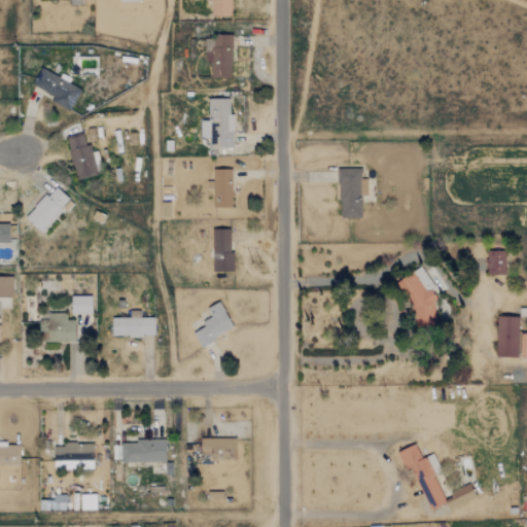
[(211,0),(212,15),(232,15),(231,0),(211,0)]
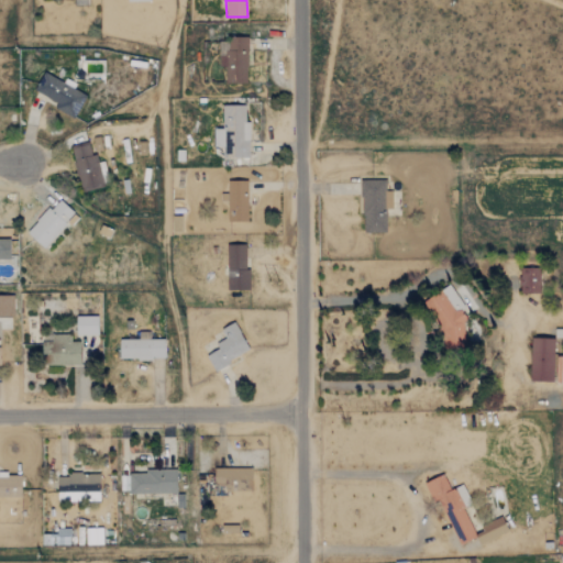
[(246,36),(225,37),(225,57),(223,57),(224,84),(249,83),(246,36)]
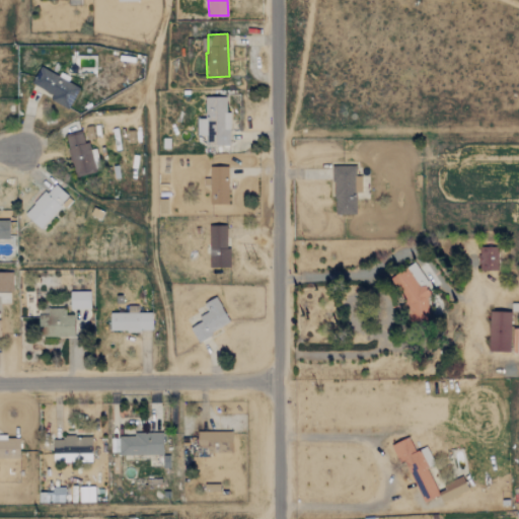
[(31,83),(53,93),(50,99),(68,107),(78,86),(40,67),(31,83)]
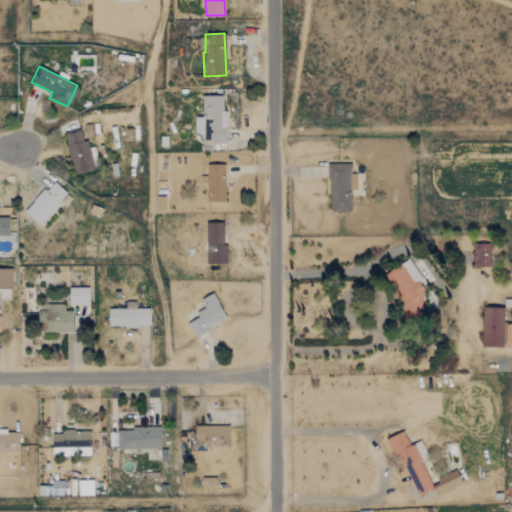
[(226,110),(222,110),(223,95),(202,95),(202,116),(195,116),(194,133),(203,134),(202,142),(226,143),(226,110)]
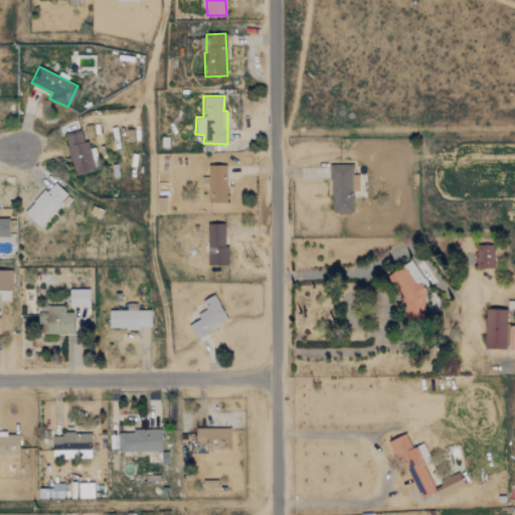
[(73,175),(96,171),(89,142),(83,143),(80,130),(64,134),(73,175)]
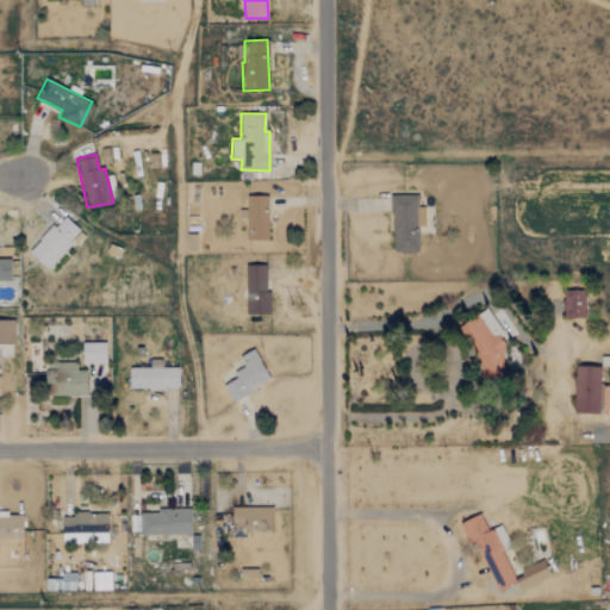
[(418,194),(391,195),(392,251),(418,250),(417,225),(425,225),(424,206),(418,206),(418,194)]
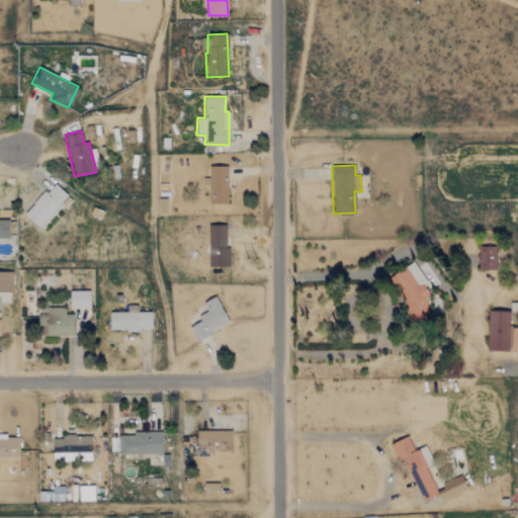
[(228,203),(227,166),(208,166),(209,204),(228,203)]
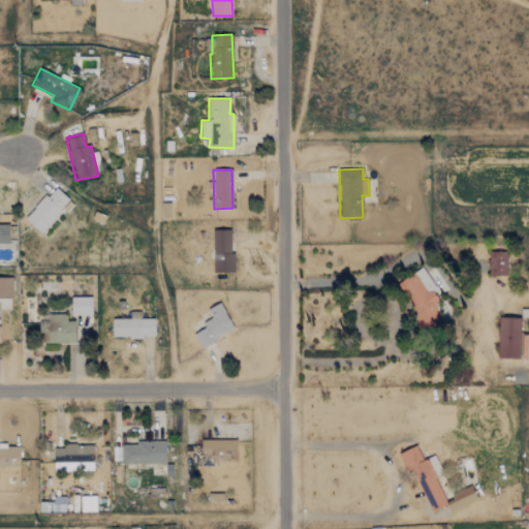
[(25,218),(40,232),(70,201),(55,186),(25,218)]
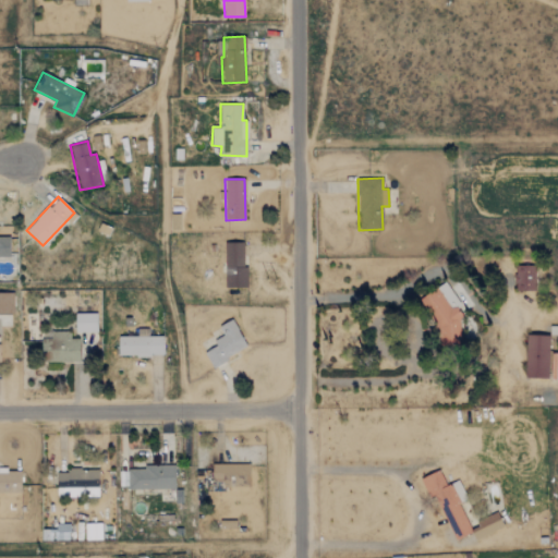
[(0,259),(9,261),(10,237),(0,235),(0,259)]
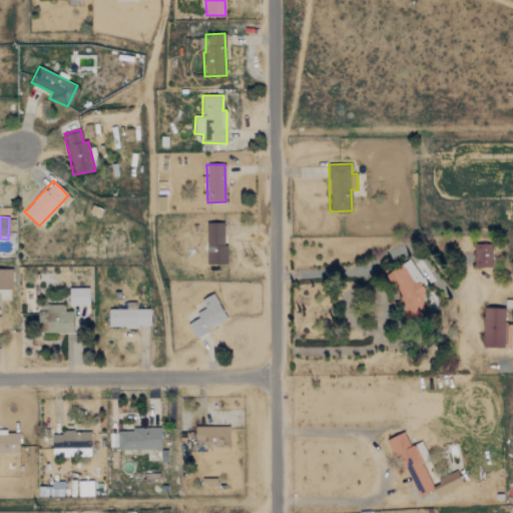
[(224,222),(206,223),(207,265),(225,264),(224,222)]
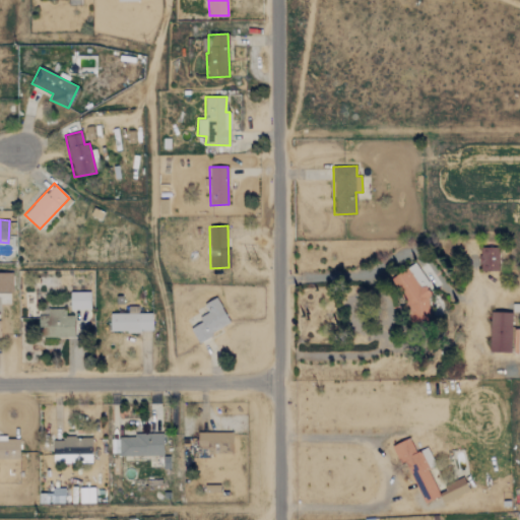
[(500,248),(480,248),(480,270),(499,271),(500,248)]
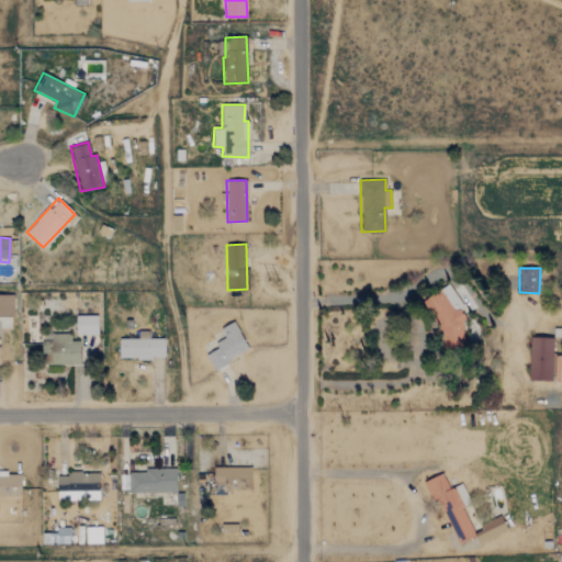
[(464,347),(458,287),(441,289),(442,296),(434,298),(439,349),(464,347)]
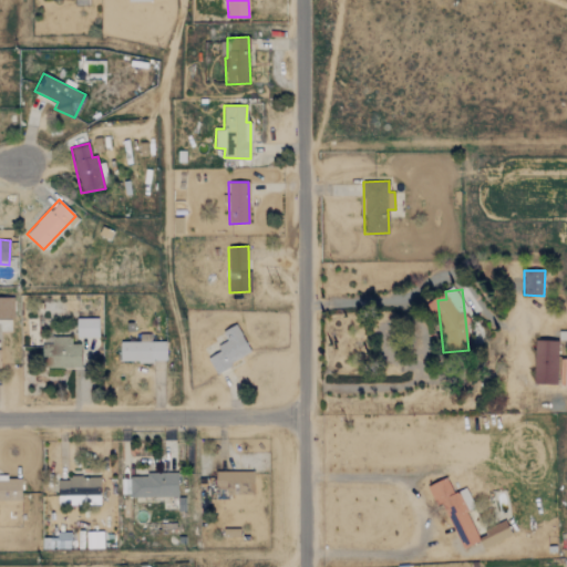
[(14,297),(0,297),(0,318),(13,319),(14,297)]
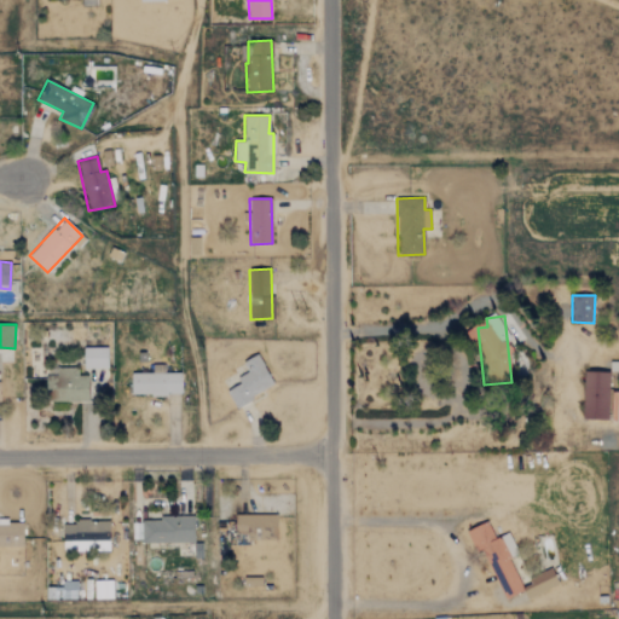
[(84,348),(84,369),(108,369),(108,348),(84,348)]
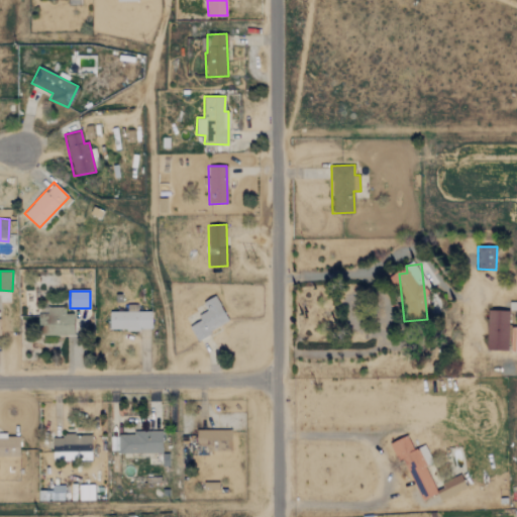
[(207,310),(197,315),(200,320),(190,326),(197,339),(229,321),(215,296),(202,302),(207,310)]
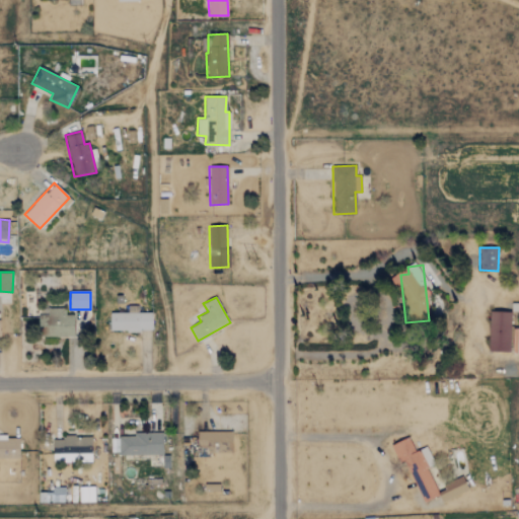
[(74,314),(65,314),(65,308),(41,307),(40,336),(73,337),(74,314)]
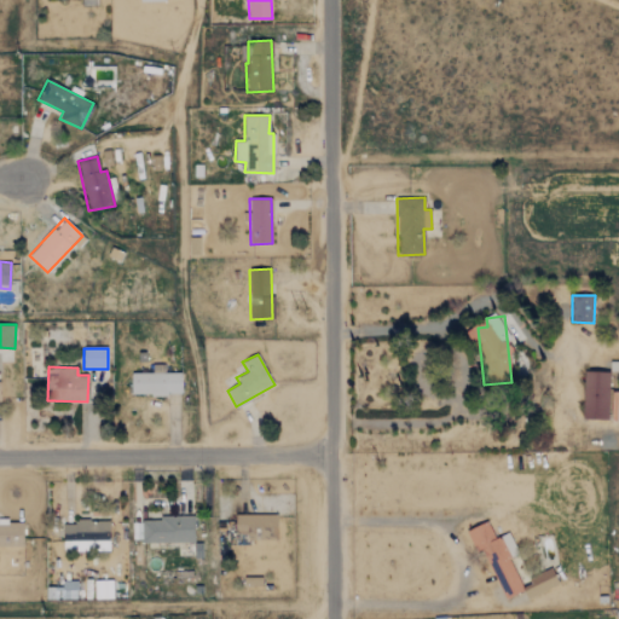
[(583,418),(608,420),(609,372),(584,371),(583,418)]
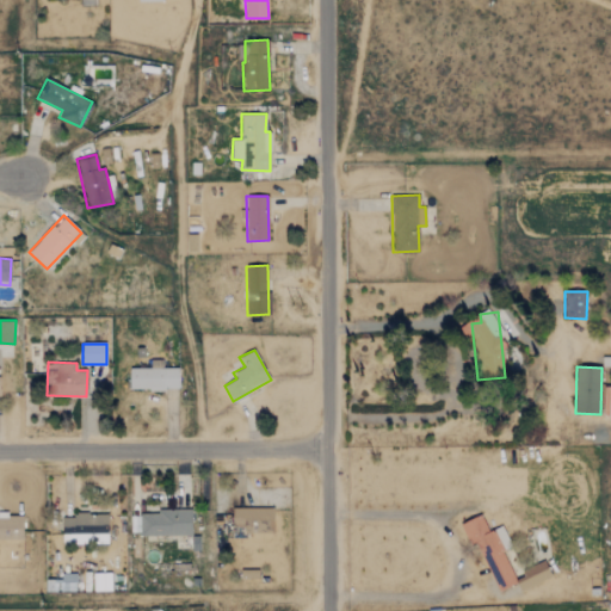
[(178,389),(178,368),(129,369),(129,389),(178,389)]
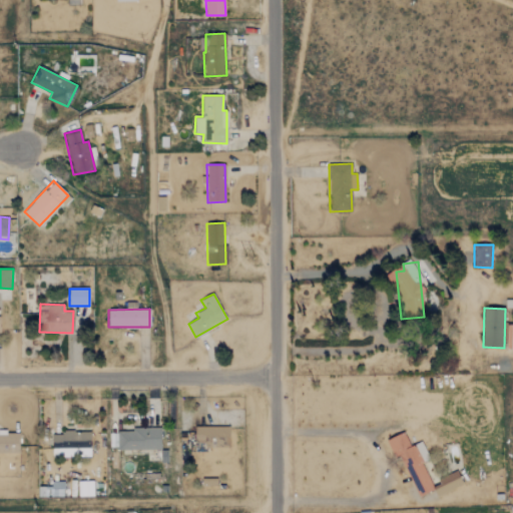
[(229,427),(195,426),(195,442),(204,442),(204,447),(229,447),(229,427)]
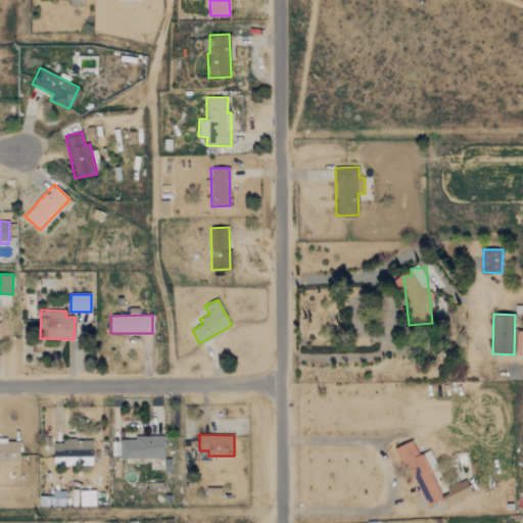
[(120,437),(120,459),(163,458),(163,436),(120,437)]
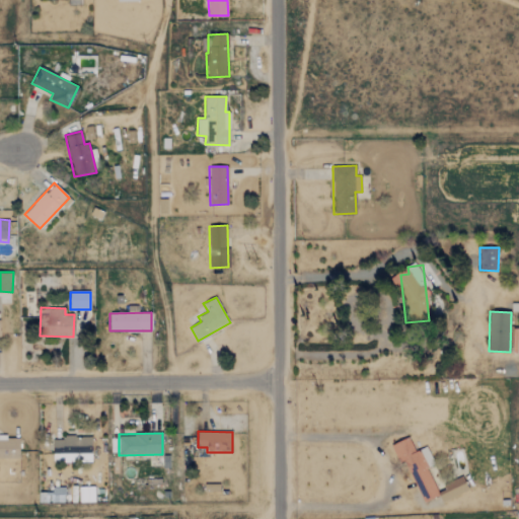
[(19,438),(0,437),(0,455),(19,456),(19,438)]
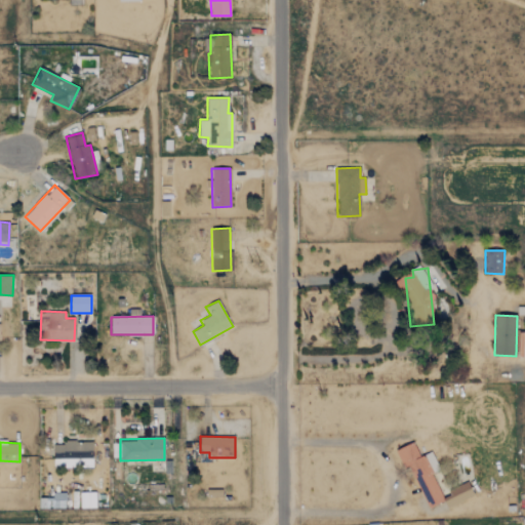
[(92,443),(53,442),(53,467),(72,468),(72,458),(92,458),(92,443)]
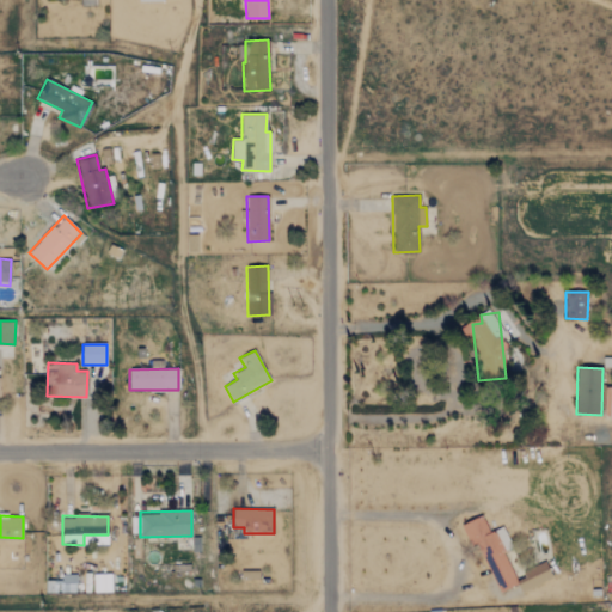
[(460,525),(470,546),(478,543),(500,592),(518,583),(510,568),(519,564),(502,526),(489,532),(482,515),(460,525)]
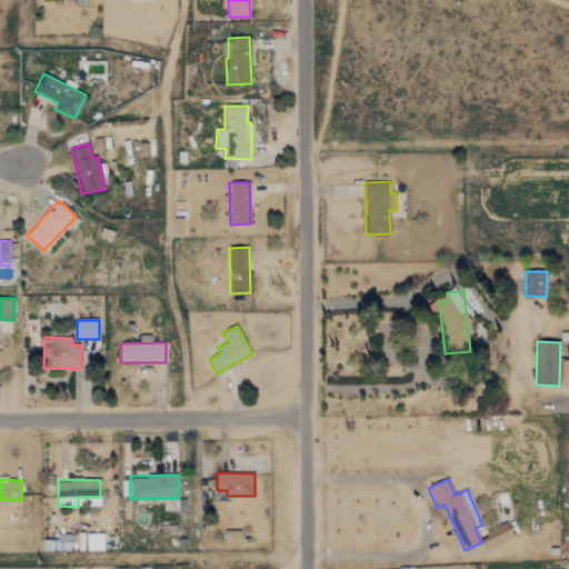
[(489,537),(481,539),(485,549),(513,539),(509,523),(487,530),(489,537)]
